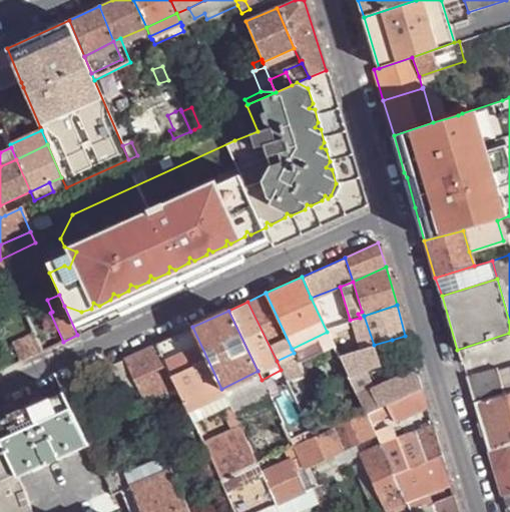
[(221,389),(192,327),(156,343),(184,408),(186,410),(222,393),(221,389)]
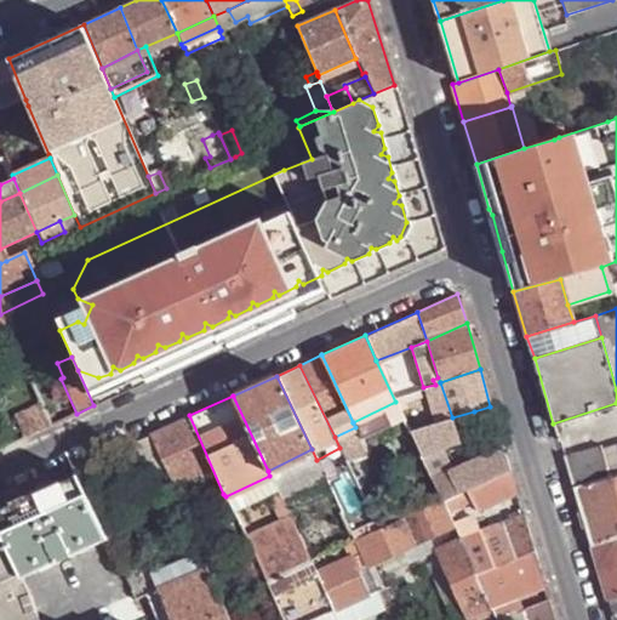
[(17,409),(29,436),(51,425),(38,400),(17,409)]
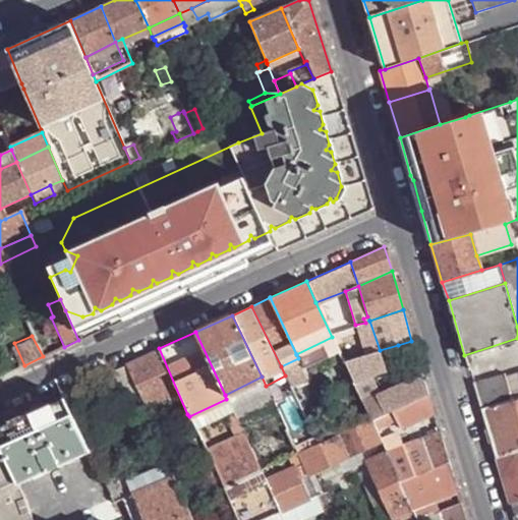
[(298,358),(304,368),(339,352),(332,337),(296,354),(298,358)]
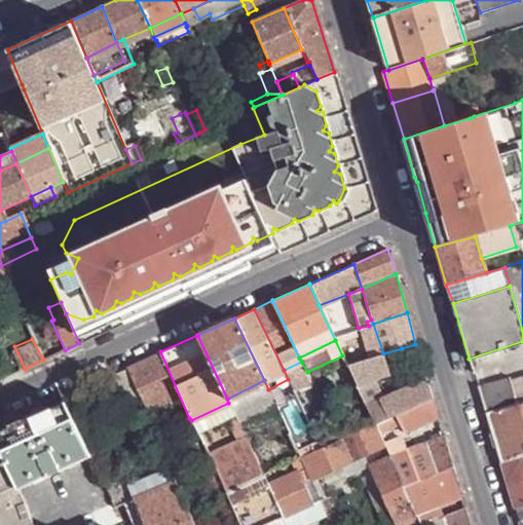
[(415,344),(402,348),(406,361),(420,359),(415,344)]
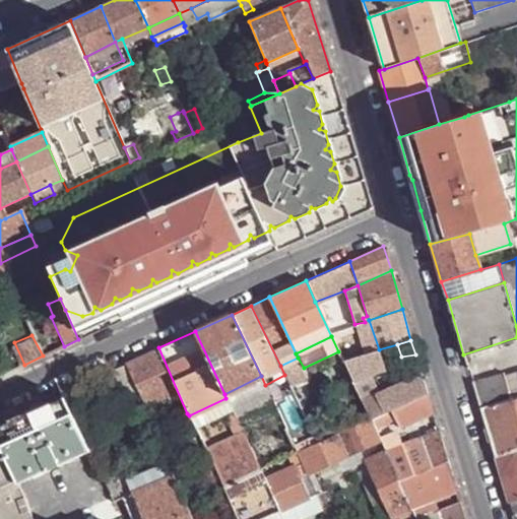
[(187,413),(158,347),(125,363),(137,391),(153,428),(187,413)]
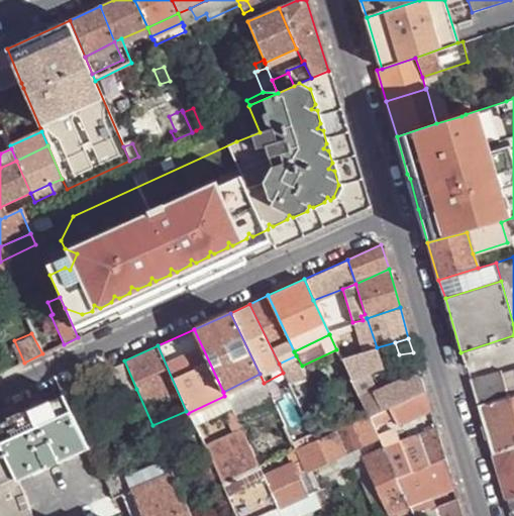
[(339,357),(349,377),(364,373),(383,366),(377,347),(339,357)]
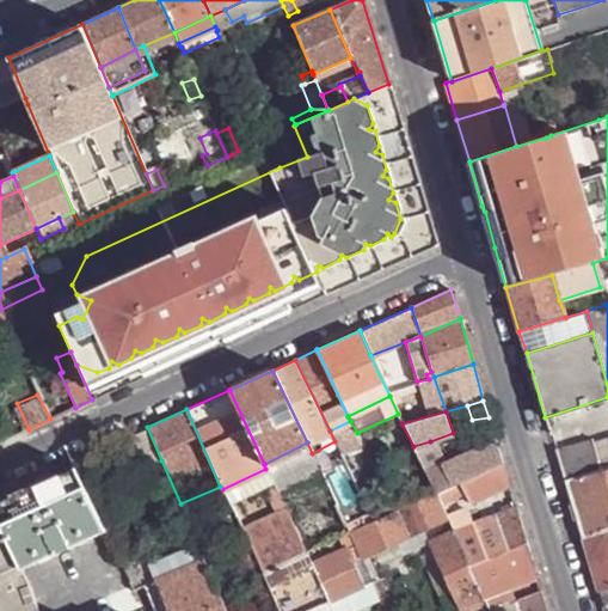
[(350,421),(330,431),(335,441),(342,457),(363,446),(357,433),(350,421)]
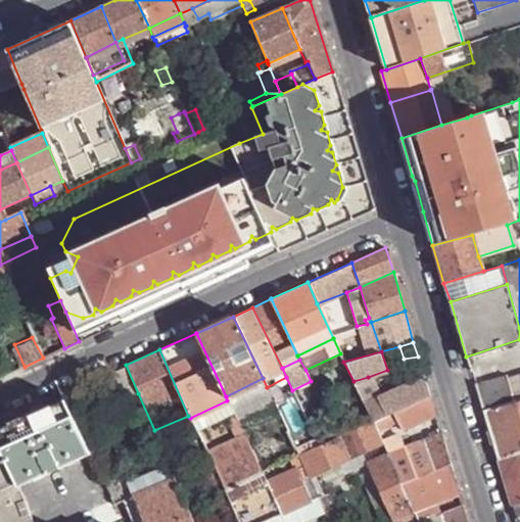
[(138,393),(126,365),(109,372),(123,400),(138,393)]
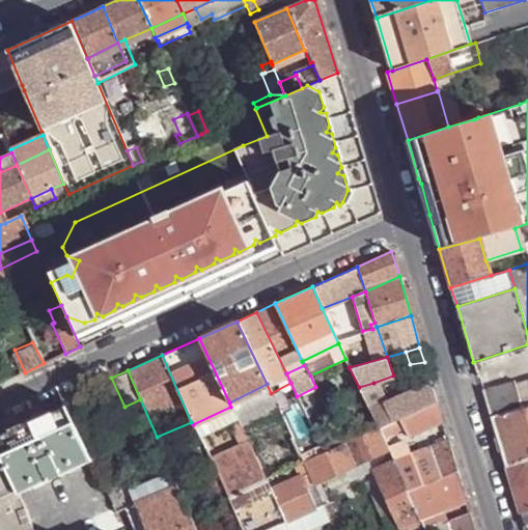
[(527,379),(512,384),(519,408),(527,405),(527,379)]
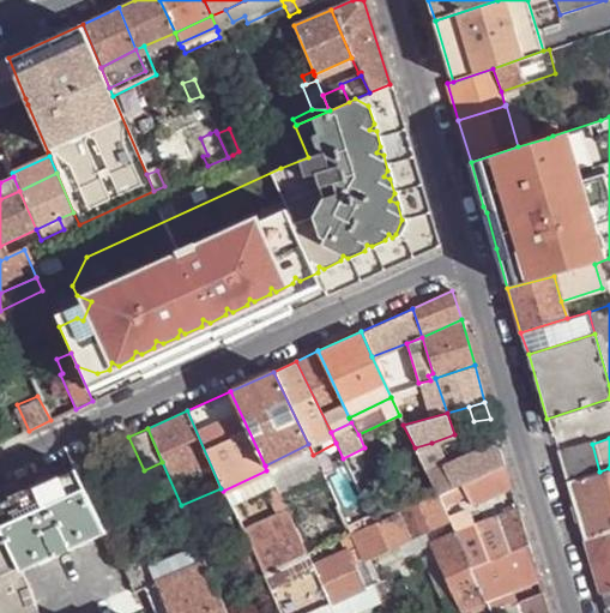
[(442,464),(426,473),(436,494),(441,492),(460,484),(503,463),(496,439),(442,464)]
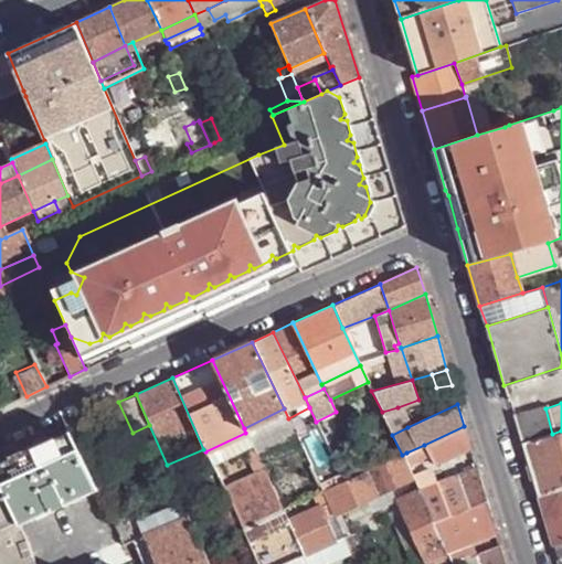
[(512,416),(521,443),(552,434),(545,408),(544,406),(512,416)]
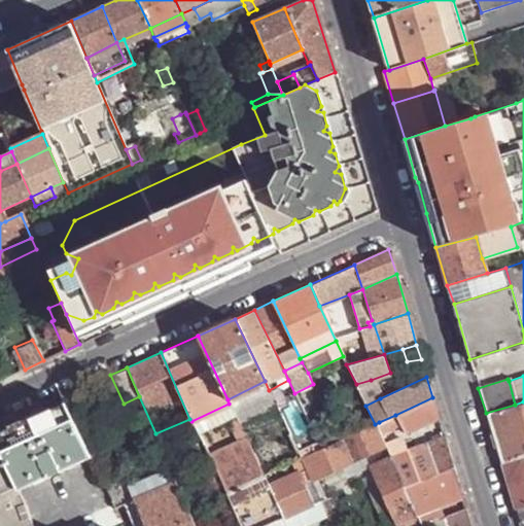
[(365,406),(380,398),(371,380),(356,384),(365,406)]
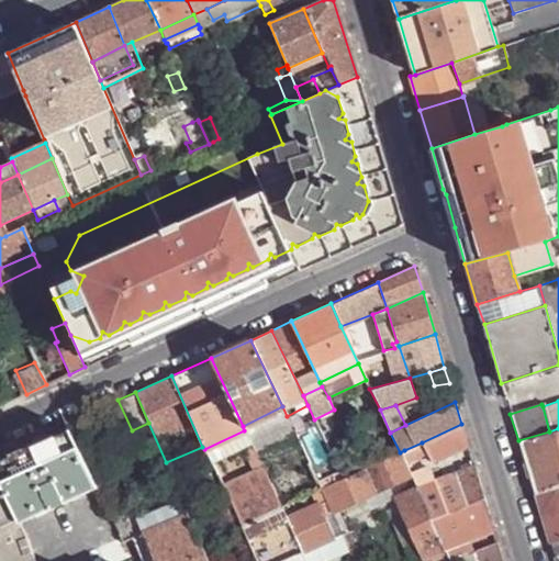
[(282,406),(243,426),(244,430),(254,451),(294,434),(287,416),(282,406)]
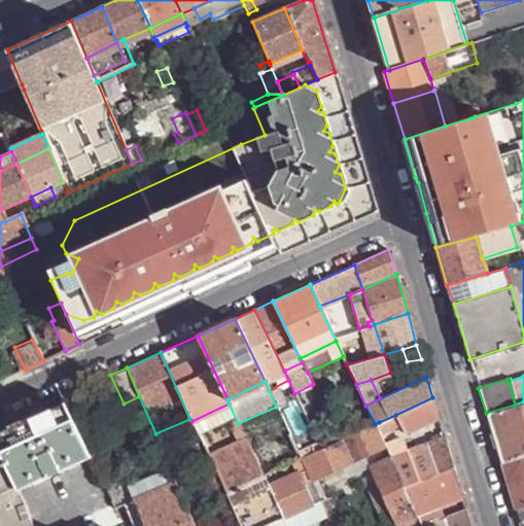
[(403,430),(438,416),(432,397),(395,415),(400,426),(403,430)]
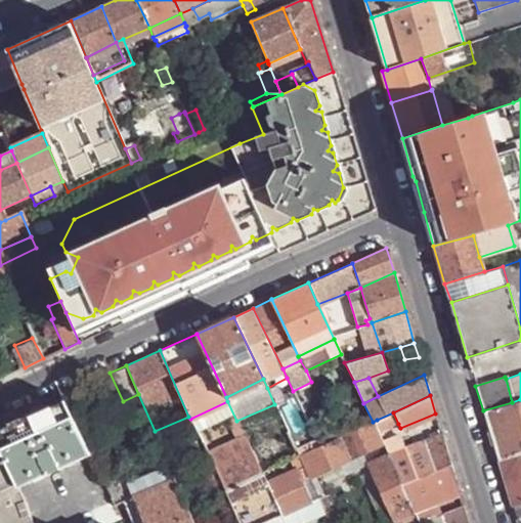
[(483,410),(496,460),(520,452),(520,399),(512,402),(483,410)]
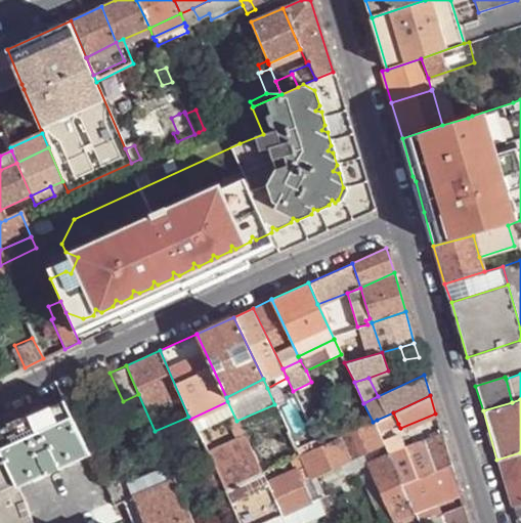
[(7,426),(33,480),(88,455),(63,400),(7,426)]
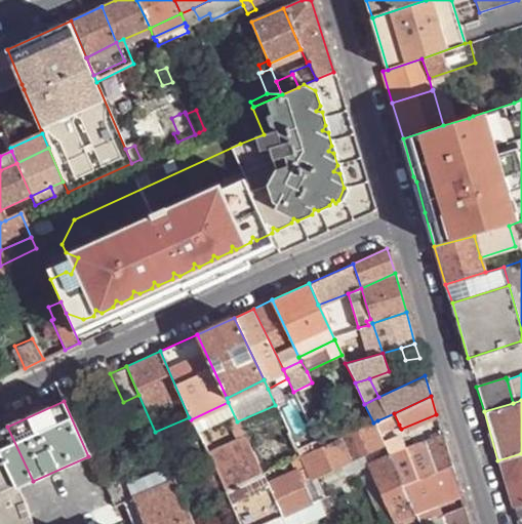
[(228,402),(191,419),(202,444),(206,453),(244,437),(237,421),(228,402)]
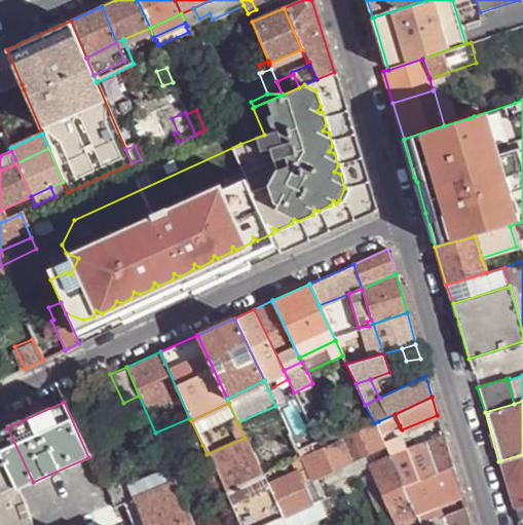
[(400,425),(395,414),(378,421),(381,426),(376,429),(378,435),(400,425)]
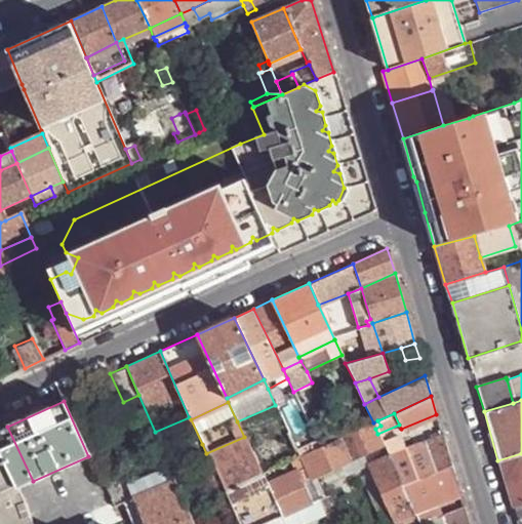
[(330,421),(312,431),(314,436),(320,447),(338,439),(332,426),(330,421)]
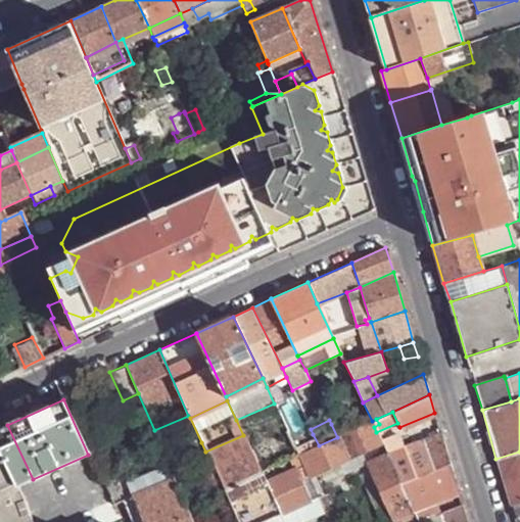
[(341,420),(331,424),(337,437),(347,432),(341,420)]
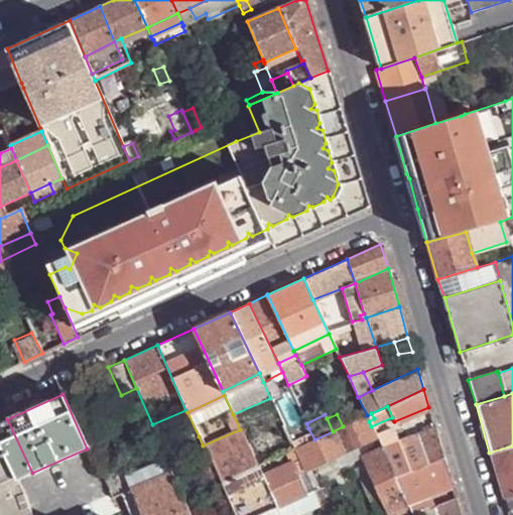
[(295,447),(303,468),(307,467),(333,455),(344,449),(375,434),(374,432),(371,426),(369,421),(367,415),(343,426),(333,431),(314,439),(295,447)]
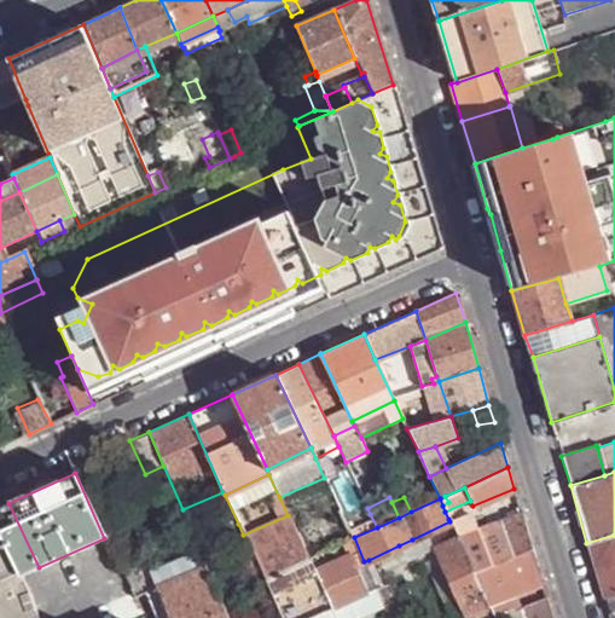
[(39,567),(9,503),(0,507),(0,537),(18,577),(39,567)]
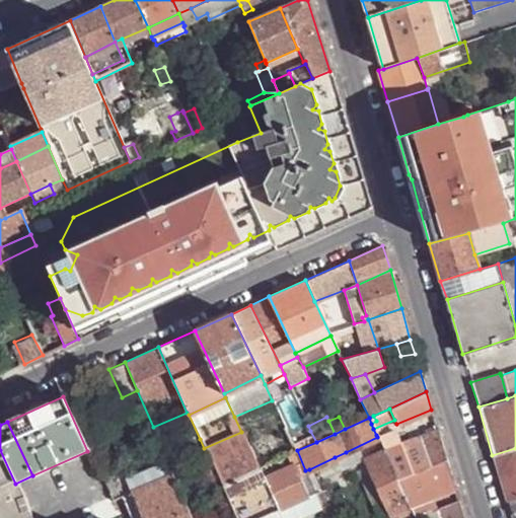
[(285,427),(277,430),(288,453),(297,450),(292,439),(285,427)]
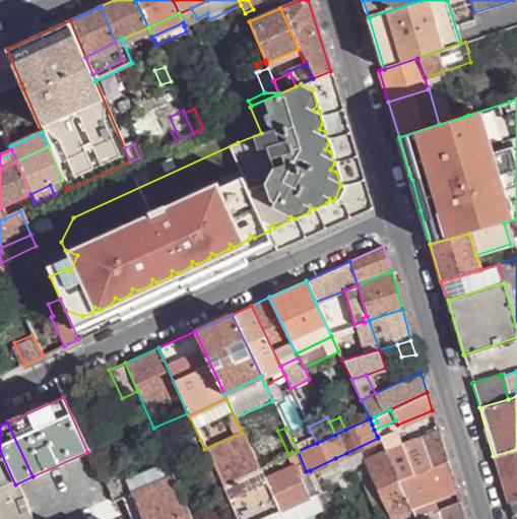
[(419,437),(429,466),(446,459),(438,430),(419,437)]
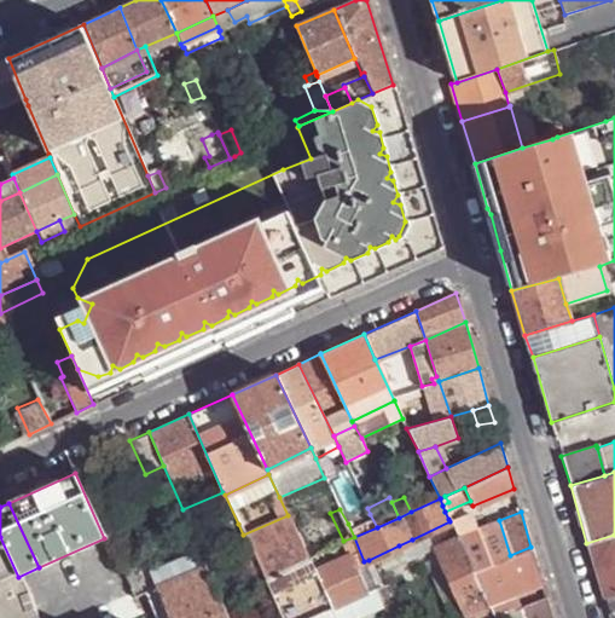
[(450,521),(456,535),(476,527),(469,513),(448,519),(450,521)]
